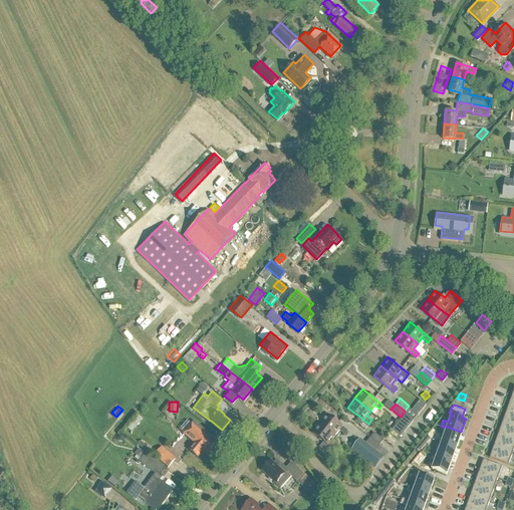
[(513,411),(506,408),(502,420),(513,424),(513,411)]
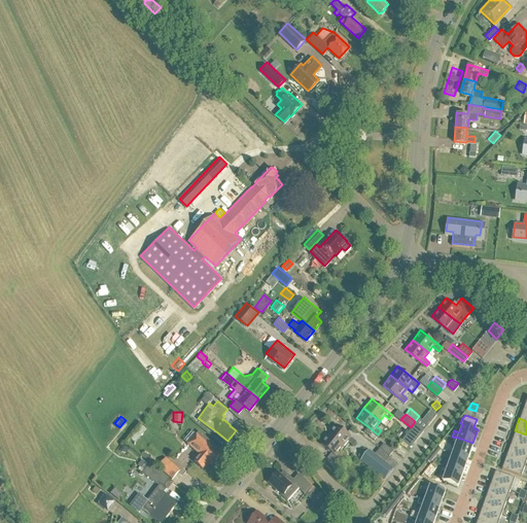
[(135,441),(146,426),(142,423),(131,438),(135,441)]
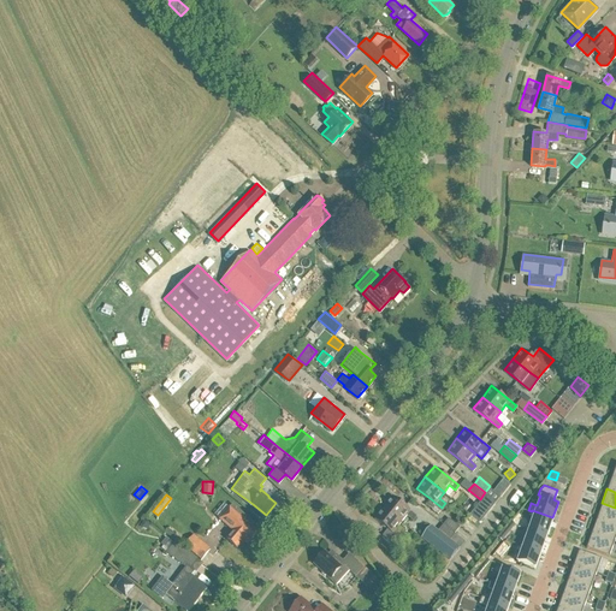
[(392,494),(383,505),(402,520),(407,514),(413,518),(416,514),(410,509),(392,494)]
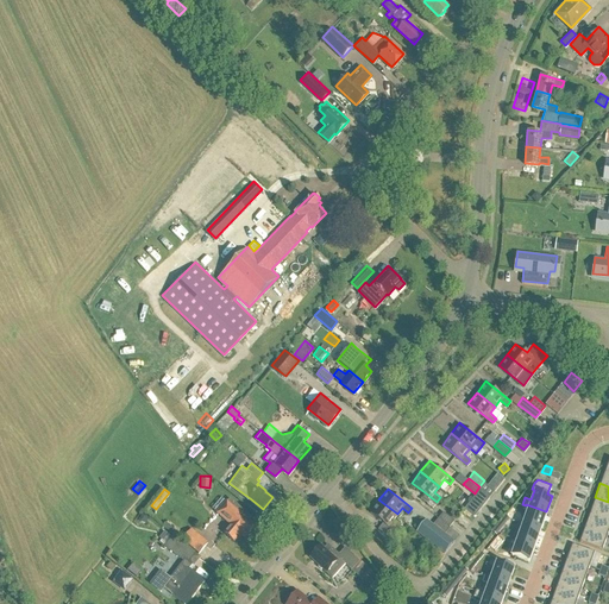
[(131,508),(137,513),(151,496),(145,491),(131,508)]
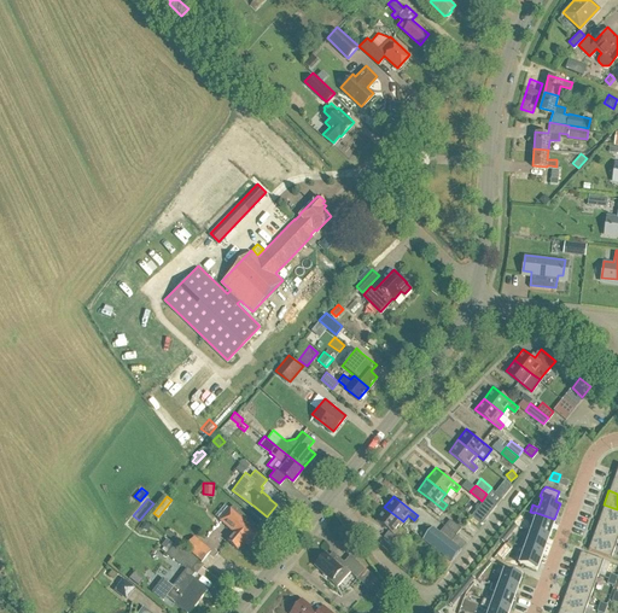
[(248,515),(233,503),(228,498),(215,513),(220,518),(233,530),(226,538),(237,547),(244,539),(249,543),(258,532),(251,525),(254,523),(246,517),(248,515)]
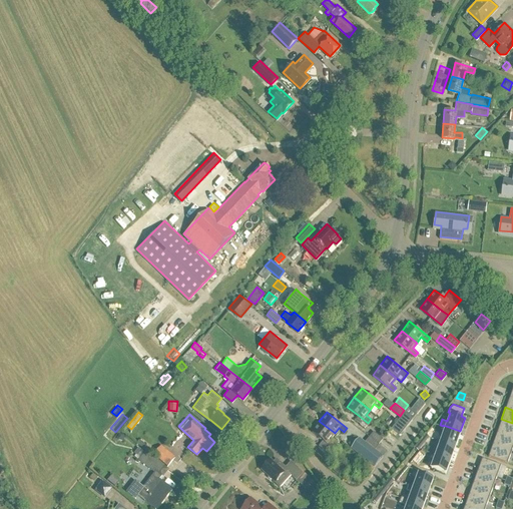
[(365,426),(368,423),(363,419),(358,415),(355,418),(365,426)]
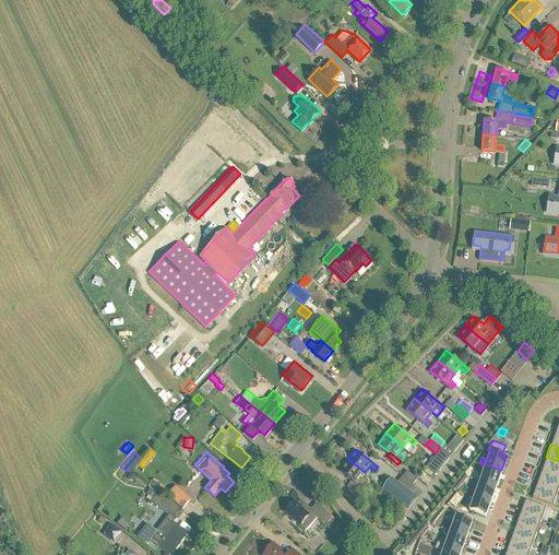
[(558,461),(546,457),(542,470),(558,475),(558,461)]
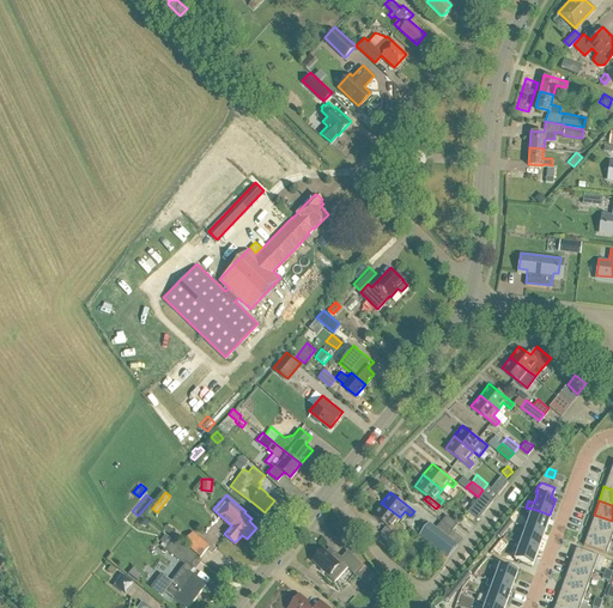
[(400,517),(381,503),(372,514),(386,524),(380,530),(392,540),(400,529),(394,524),(400,517)]
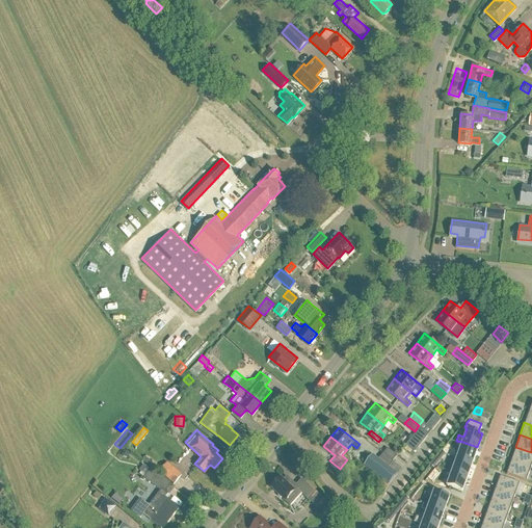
[(409,437),(406,441),(415,448),(418,444),(409,437)]
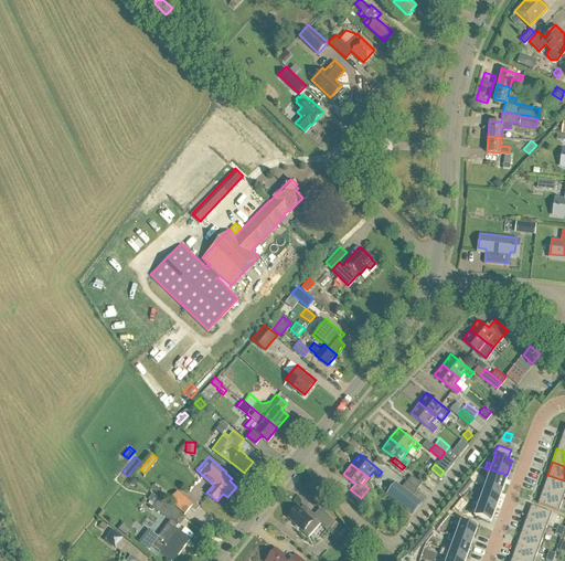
[(488,469),(482,484),(486,485),(486,484),(501,490),(507,475),(488,468),(488,469)]
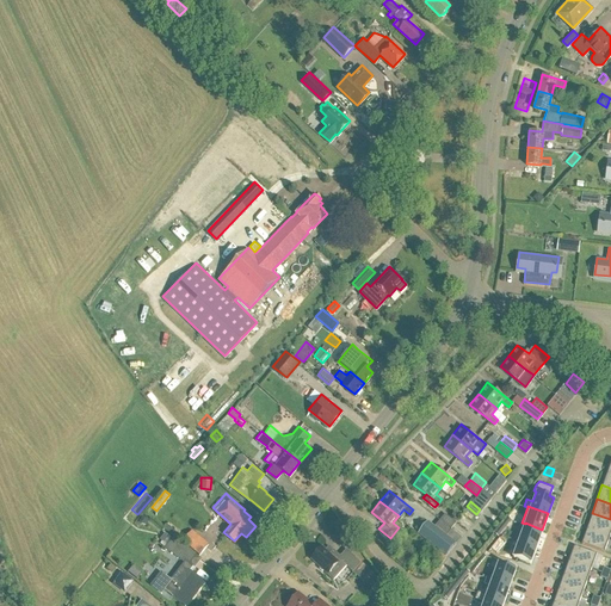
[(439,518),(451,526),(456,520),(444,511),(439,518)]
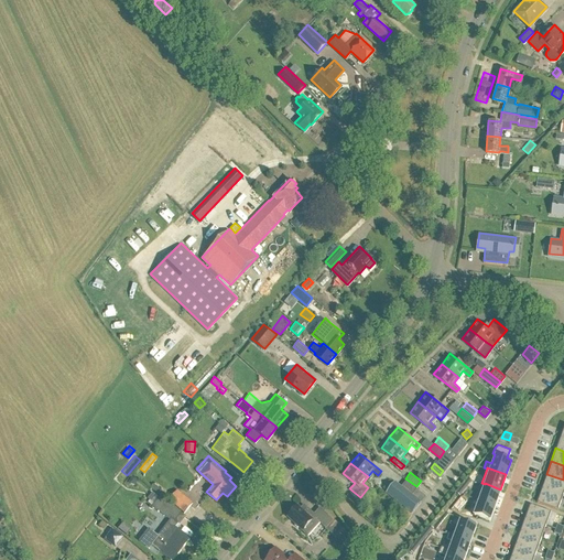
[(563,480),(546,474),(542,486),(562,494),(563,488),(563,480)]
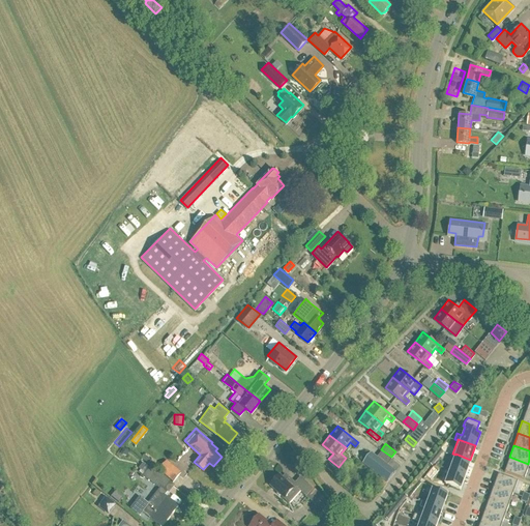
[(391,457),(381,449),(377,455),(378,456),(387,463),(391,457)]
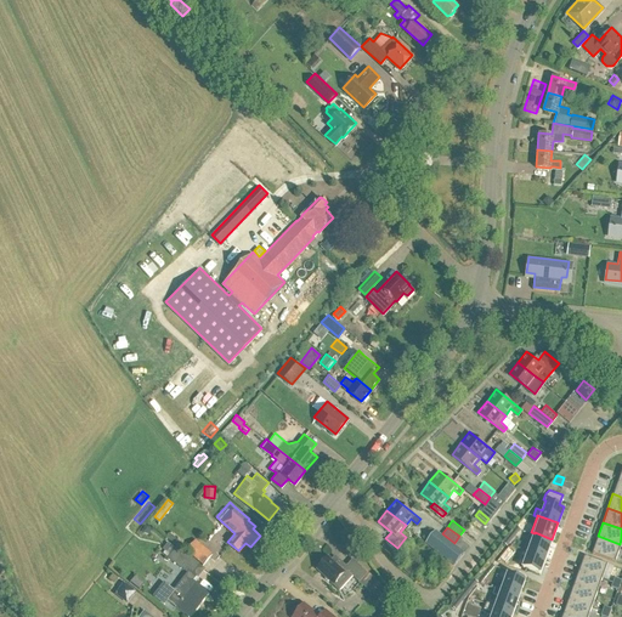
[(427,539),(427,541),(434,547),(453,562),(463,550),(454,543),(444,535),(442,533),(436,528),(435,528),(435,530),(430,536),(427,539)]
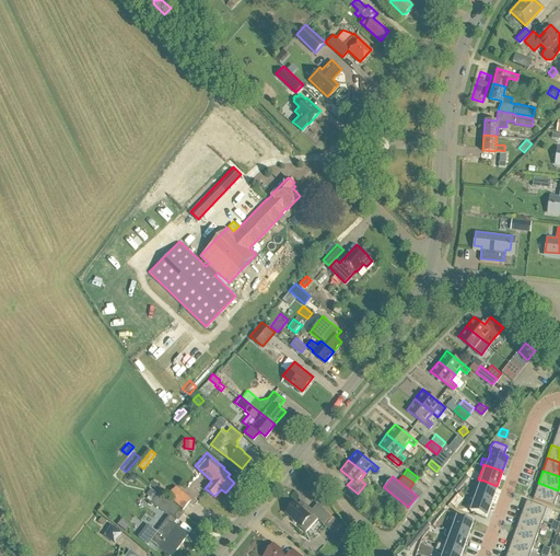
[(481,481),(476,494),(491,500),(497,486),(481,479),(481,481)]
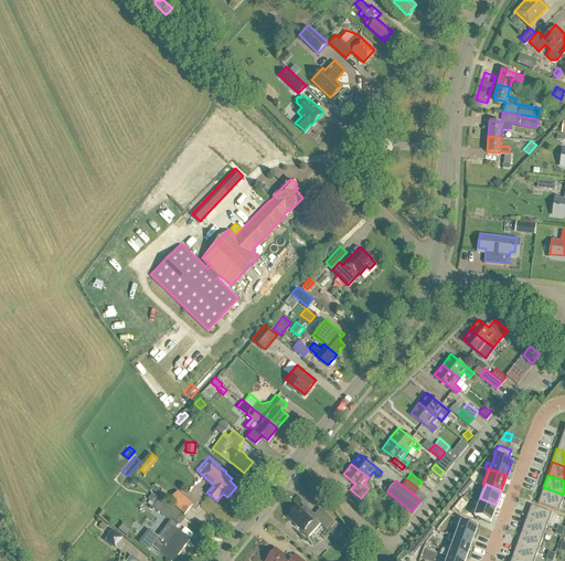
[(543,487),(537,500),(558,508),(563,495),(543,487)]
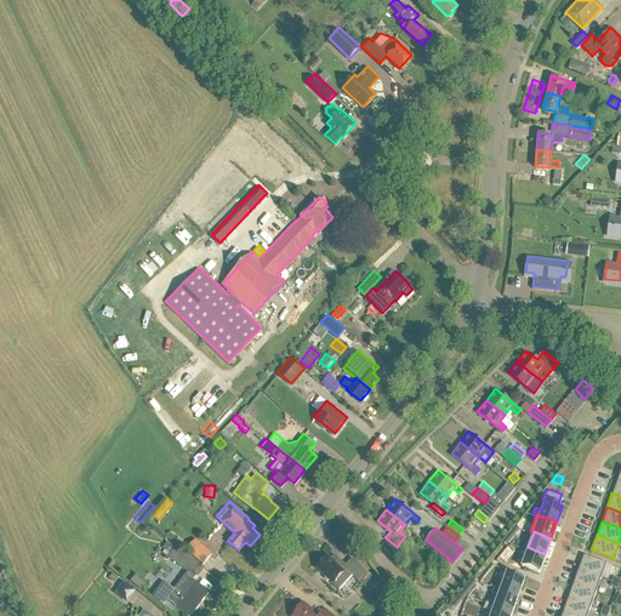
[(212,551),(195,536),(187,546),(178,539),(176,541),(203,563),(212,551)]
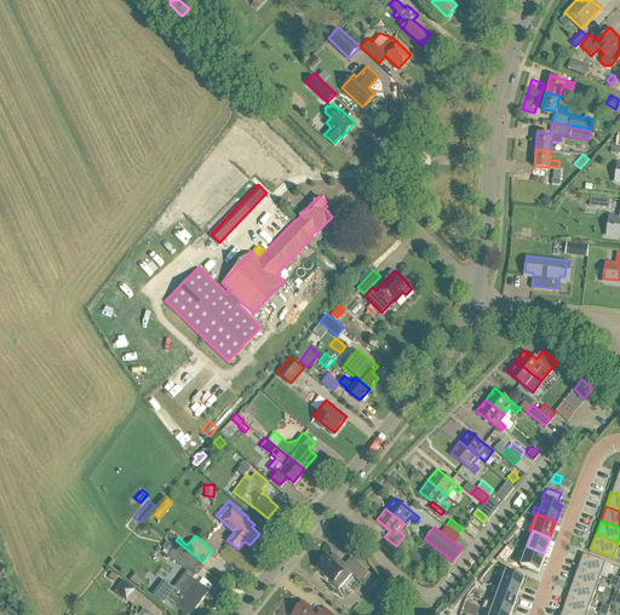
[(167,553),(176,544),(167,538),(162,545),(164,546),(162,550),(167,553)]
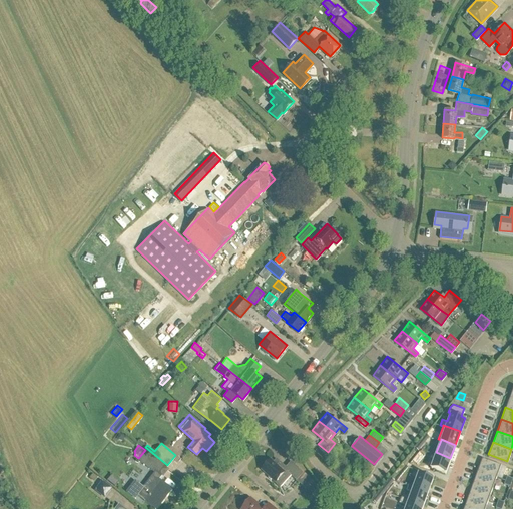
[(138,458),(154,471),(143,485),(134,479),(126,490),(135,497),(137,494),(155,507),(165,494),(166,495),(172,488),(158,477),(161,474),(158,472),(165,464),(155,456),(154,457),(145,450),(138,458)]
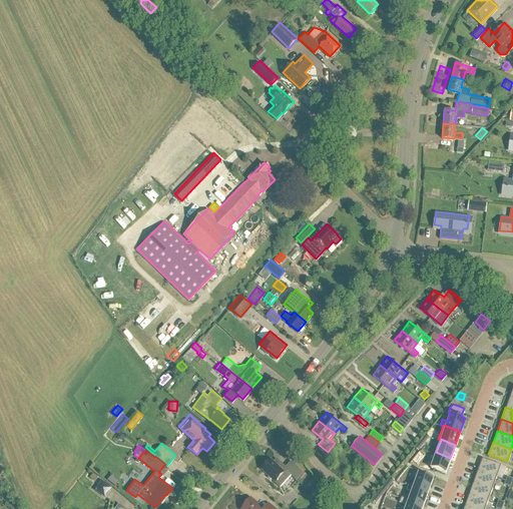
[(436,452),(431,466),(446,471),(450,458),(436,452)]
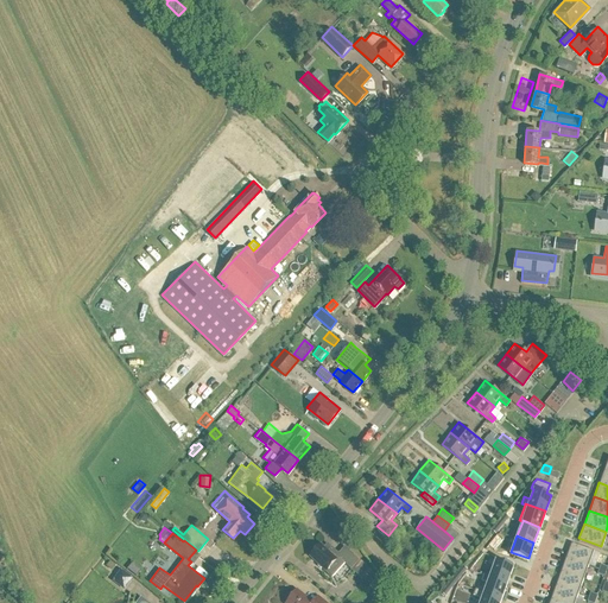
[(571,540),(567,554),(588,563),(594,548),(571,540)]
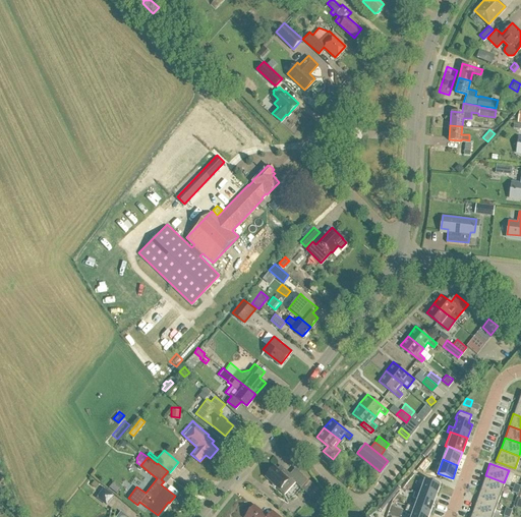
[(278,467),(274,464),(270,469),(268,469),(266,471),(267,473),(265,475),(272,481),(272,483),(274,484),(276,484),(279,487),(278,489),(284,494),(295,481),(309,494),(316,485),(295,466),(290,472),(281,464),(278,467)]
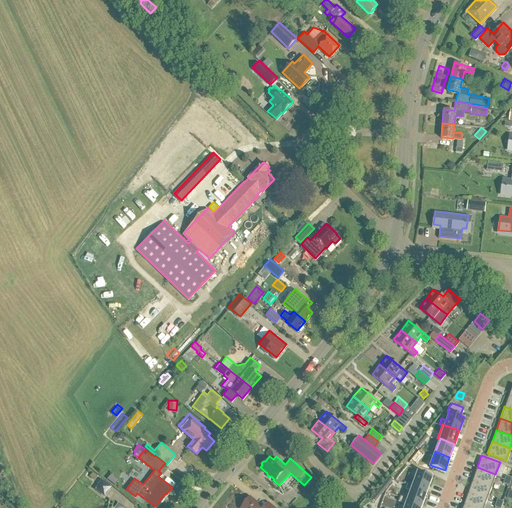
[(477,467),(472,479),(491,486),(495,474),(477,467)]
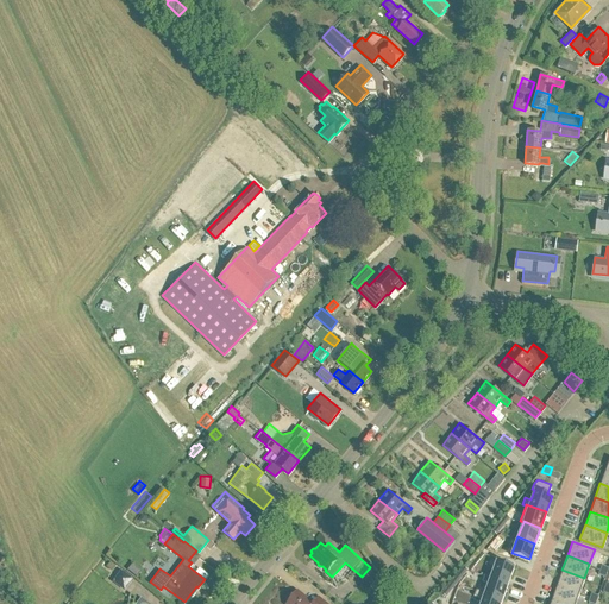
[(496,560),(490,576),(508,582),(514,566),(496,560)]
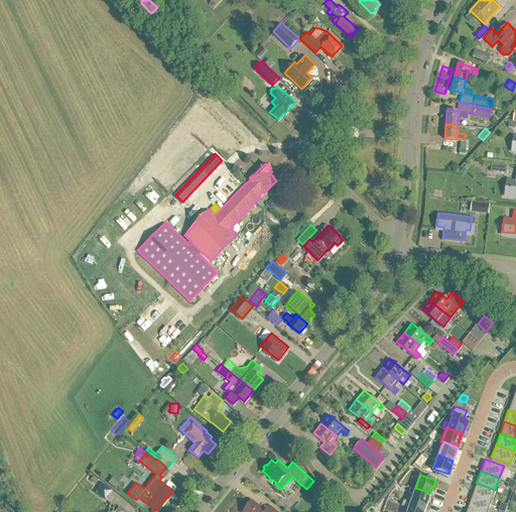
[(105,499),(113,488),(103,481),(95,491),(105,499)]
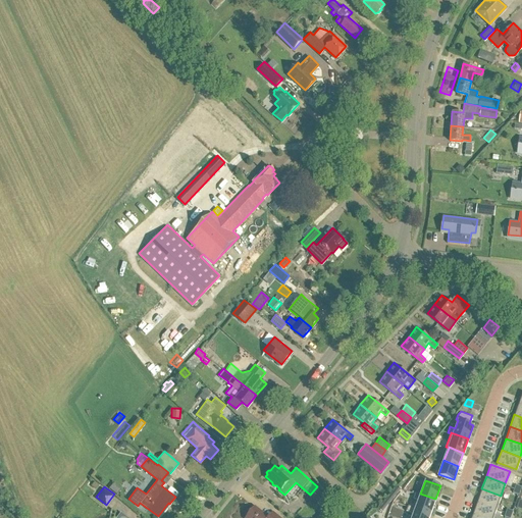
[(481,488),(477,500),(497,507),(501,496),(481,488)]
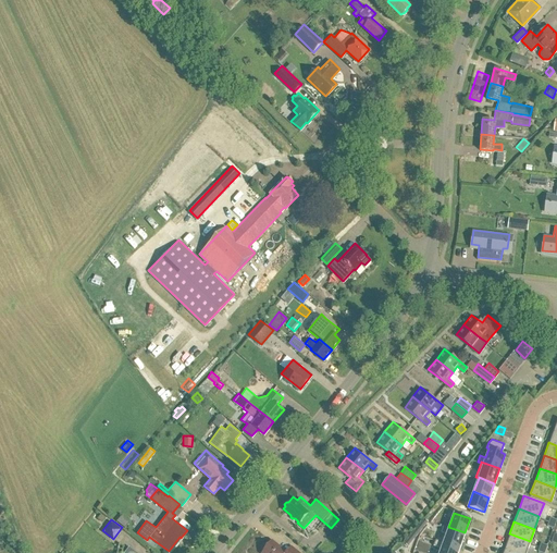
[(444,541),(459,548),(465,532),(448,527),(444,541)]
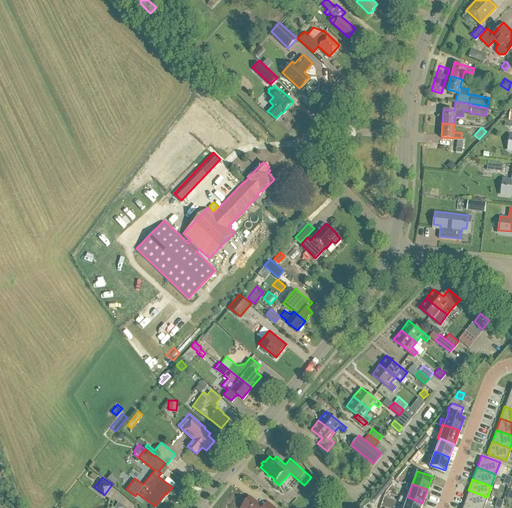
[(318,497),(323,491),(316,485),(311,491),(318,497)]
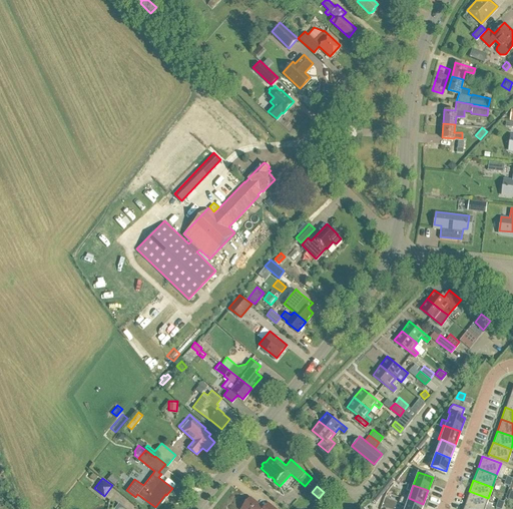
[(469,491),(465,503),(480,508),(484,508),(488,498),(469,491)]
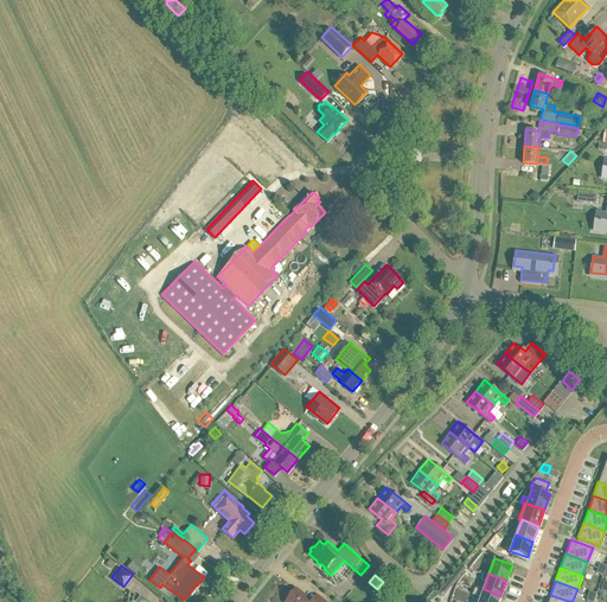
[(474,586),(472,591),(479,594),(475,601),(498,601),(500,596),(484,589),(474,586)]
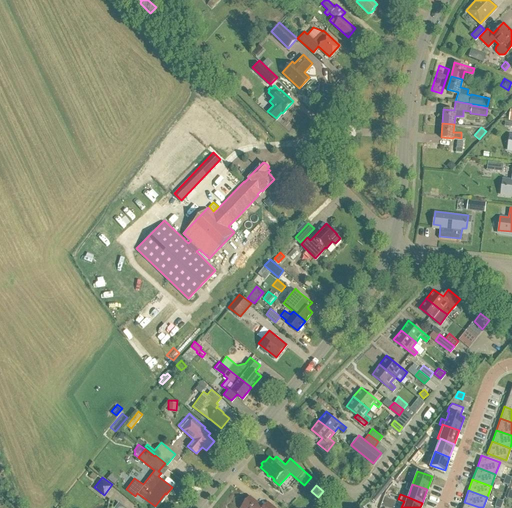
[(250,495),(240,507),(241,507),(275,507),(267,501),(263,506),(250,495)]
